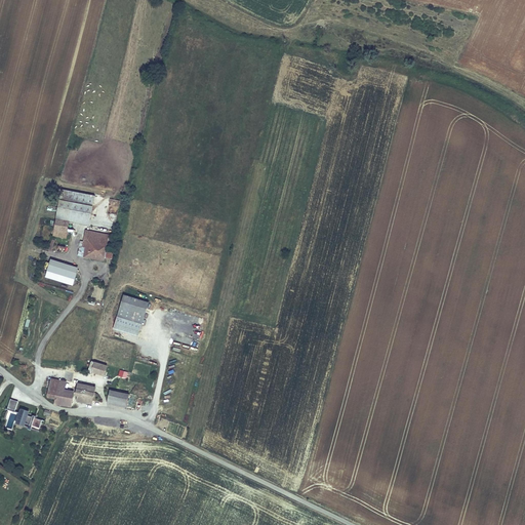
[(95,195),(61,188),(52,235),(67,238),(70,219),(89,224),(95,195)]
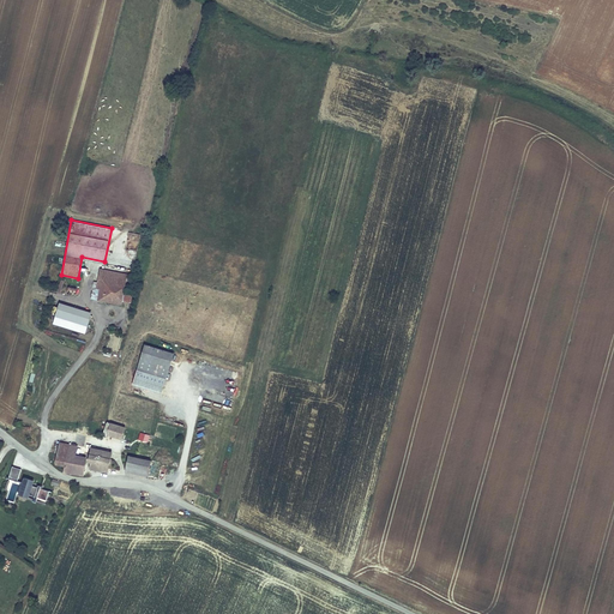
[(128,233),(126,254),(137,254),(138,233),(128,233)]
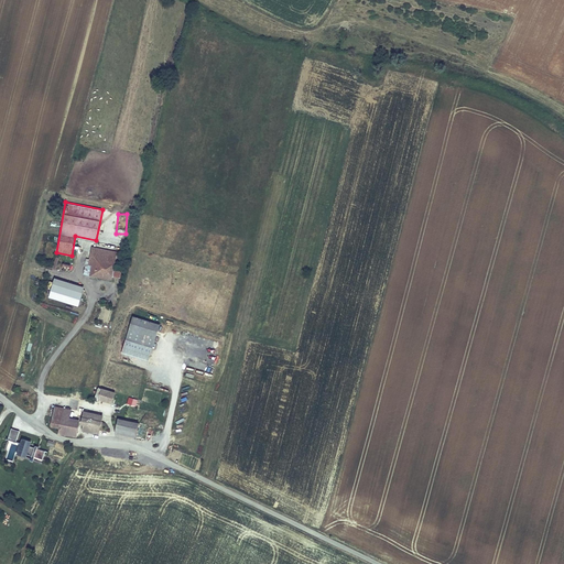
[(86,259),(83,274),(111,280),(112,277),(120,278),(122,270),(114,269),(117,250),(91,246),(88,259),(86,259)]
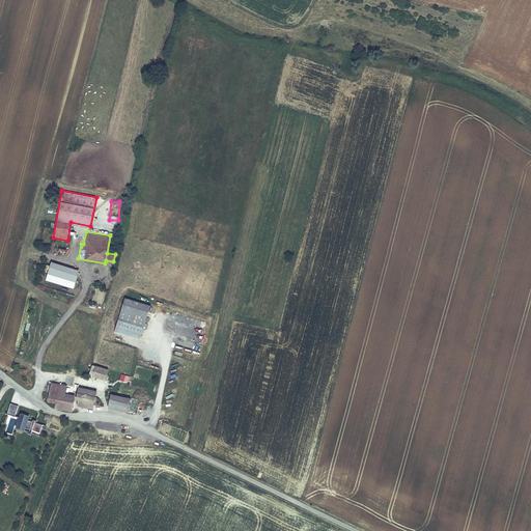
[(80,270),(51,260),(45,280),(74,289),(80,270)]
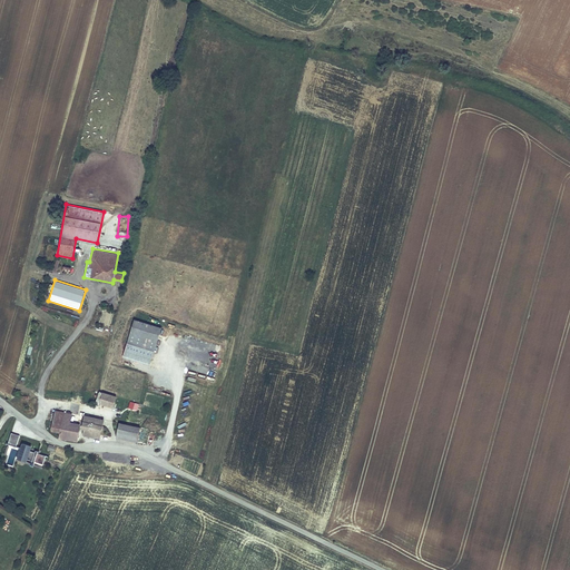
[(161,327),(134,318),(123,356),(150,365),(161,327)]
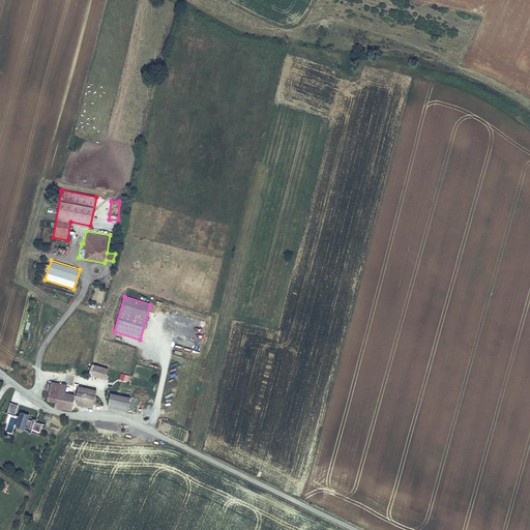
[(105,379),(109,367),(92,363),(88,375),(105,379)]
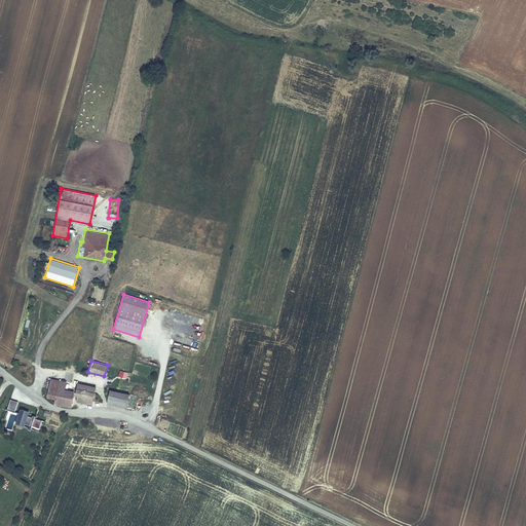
[(120,371),(118,378),(126,380),(128,373),(120,371)]
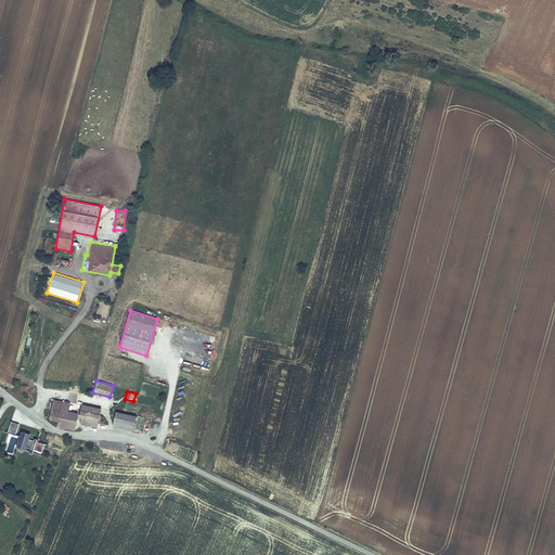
[(54,399),(50,418),(57,420),(56,426),(75,429),(78,412),(68,410),(71,402),(54,399)]
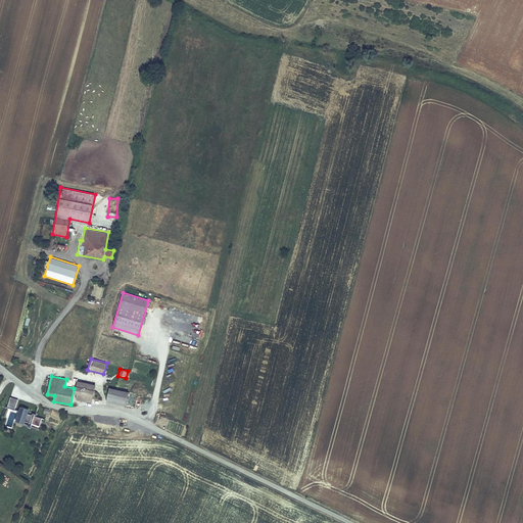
[(75,398),(92,402),(96,384),(77,380),(74,392),(77,393),(75,398)]
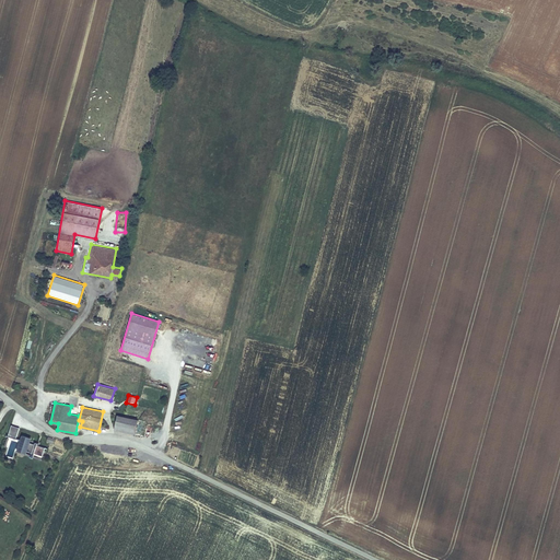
[(117,413),(114,430),(135,434),(137,424),(144,426),(146,420),(117,413)]
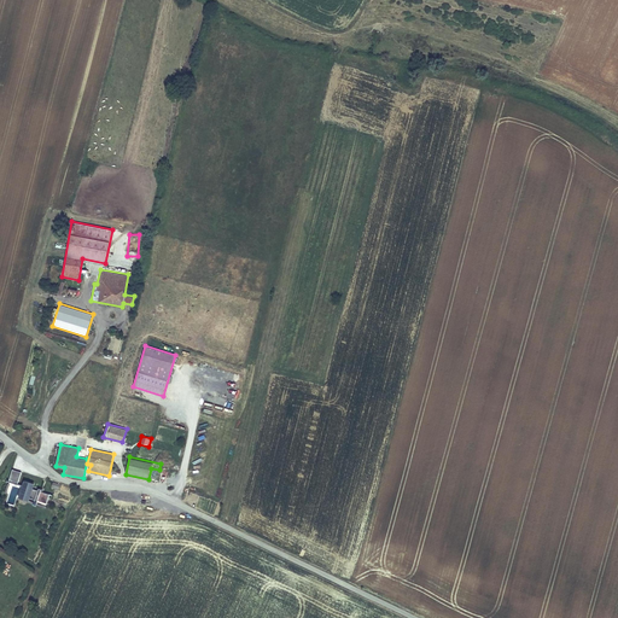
[(34,483),(23,479),(22,484),(18,483),(22,472),(12,468),(4,491),(10,494),(12,485),(19,488),(17,496),(33,501),(33,503),(45,508),(50,494),(41,490),(42,489),(38,487),(38,489),(33,488),(34,483)]
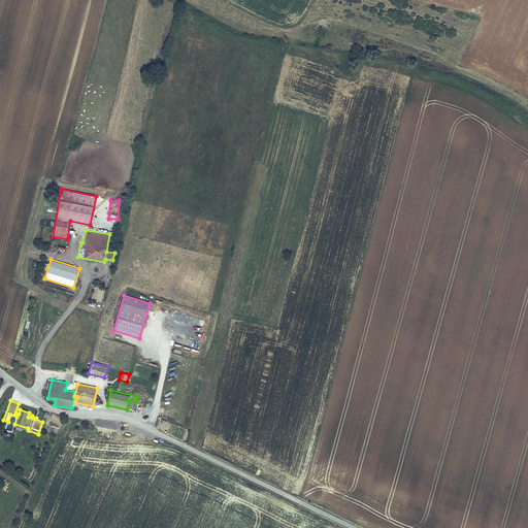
All buildings are outlined.
